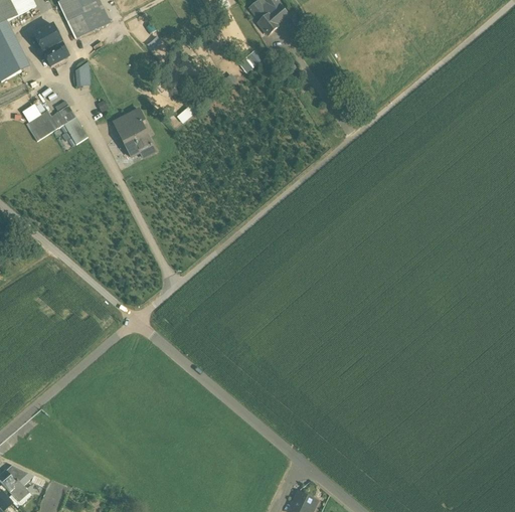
[(0,0),(0,22),(8,19),(37,4),(35,0),(0,0)]
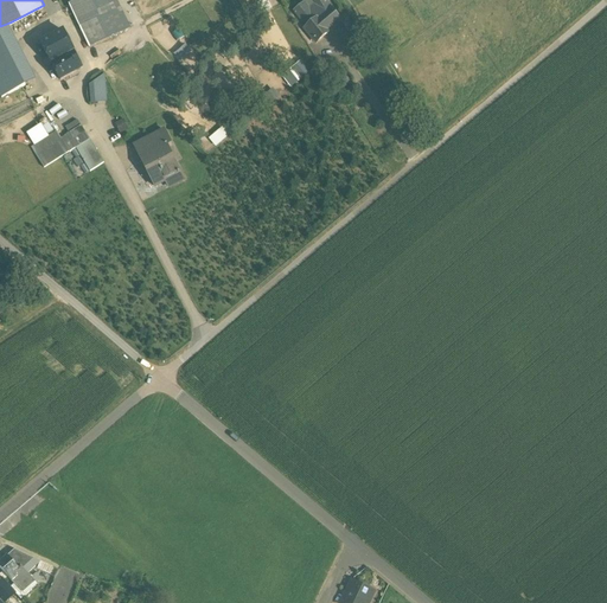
[(120,5),(117,0),(69,0),(80,23),(120,5)]
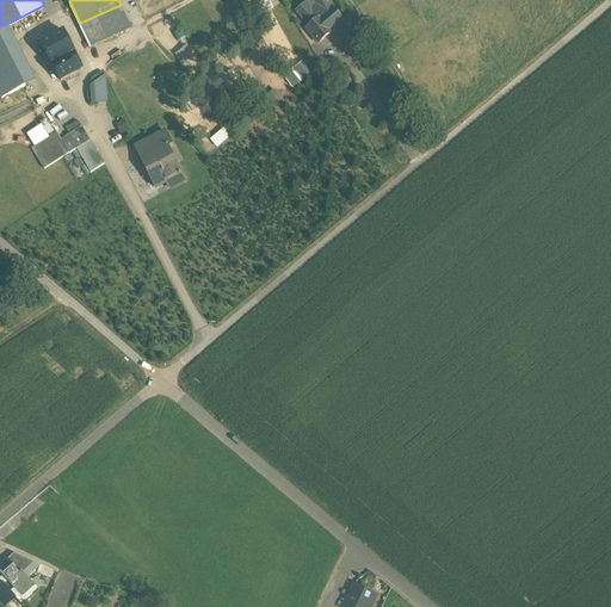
[(304,0),(295,8),(308,24),(332,6),(328,0),(304,0)]
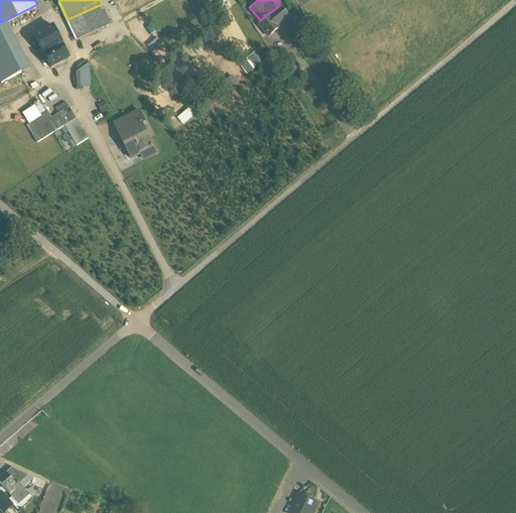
[(111,21),(102,4),(68,19),(77,37),(111,21)]
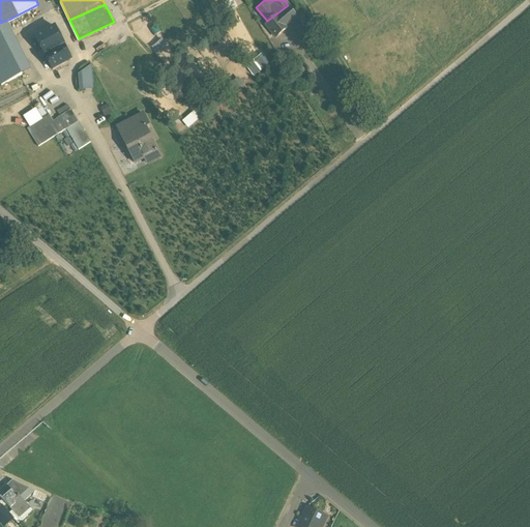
[(267,21),(265,23),(274,34),(287,25),(286,24),(296,16),(288,4),(288,5),(267,21)]
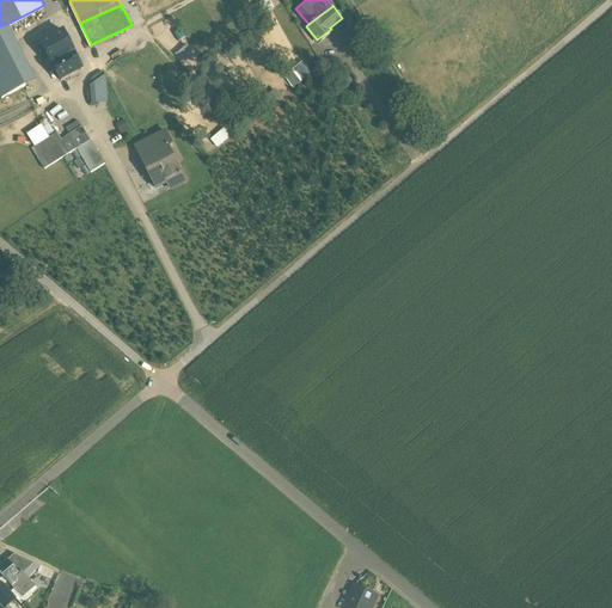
[(354,19),(346,6),(341,8),(348,19),(347,20),(353,31),(359,28),(354,19)]
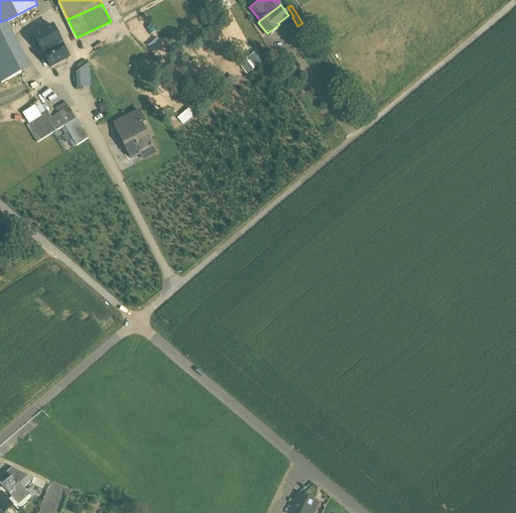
[(31,66),(8,19),(0,22),(0,78),(1,81),(31,66)]
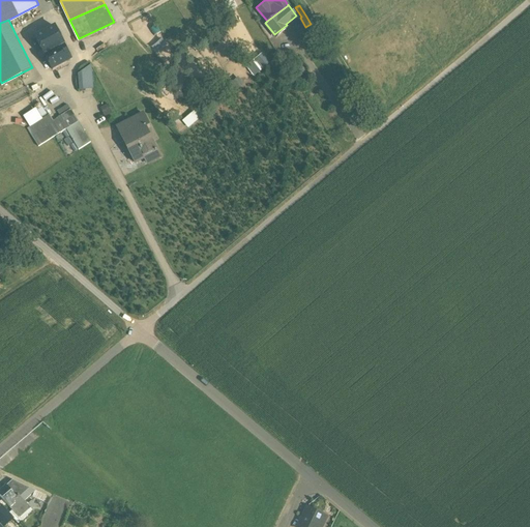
[(317,35),(311,24),(305,27),(302,29),(308,40),(317,35)]
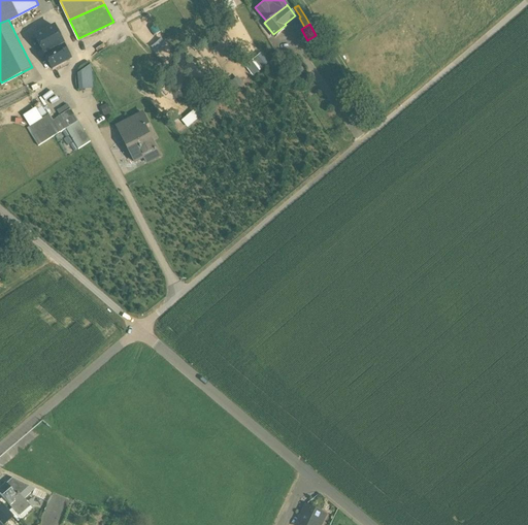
[(56,25),(36,35),(53,66),(67,59),(65,55),(70,52),(56,25)]
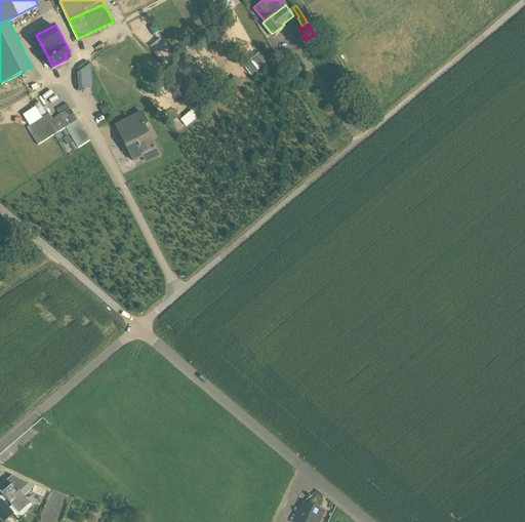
[(154,43),(159,49),(168,40),(163,34),(154,43)]
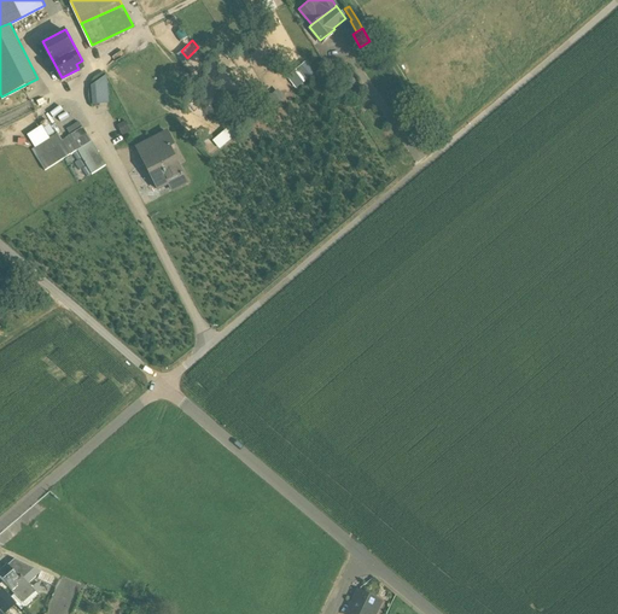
[(94,100),(112,100),(111,76),(93,76),(94,100)]
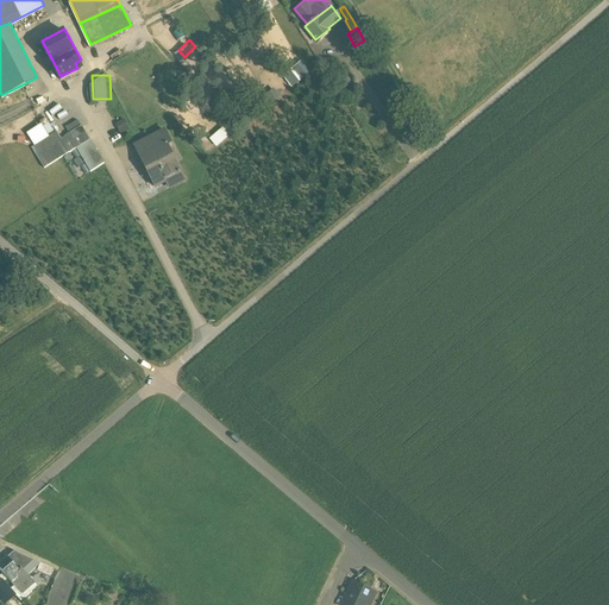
[(131,126),(129,118),(119,119),(121,128),(131,126)]
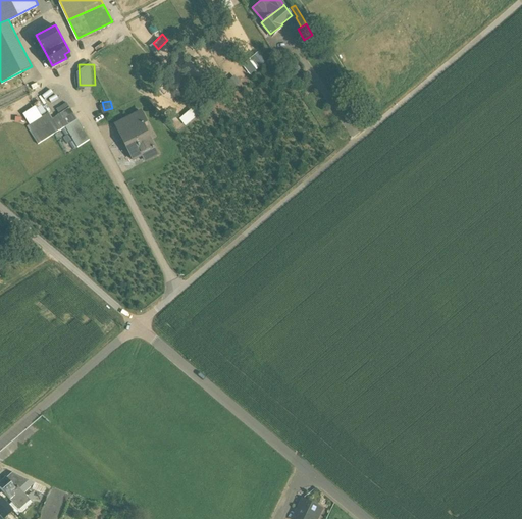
[(69,106),(60,112),(63,118),(73,112),(69,106)]
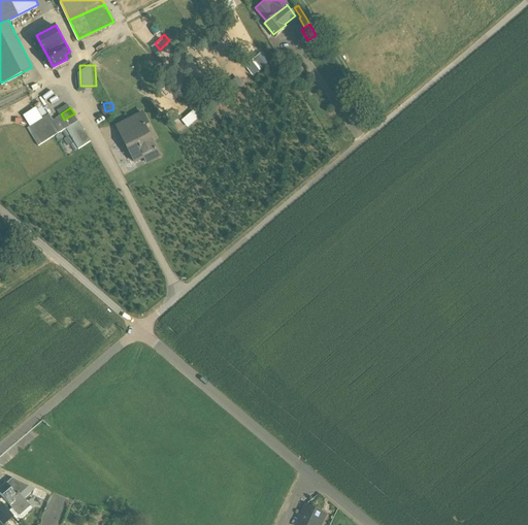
[(142,110),(130,117),(136,129),(142,126),(142,127),(145,125),(149,123),(142,110)]
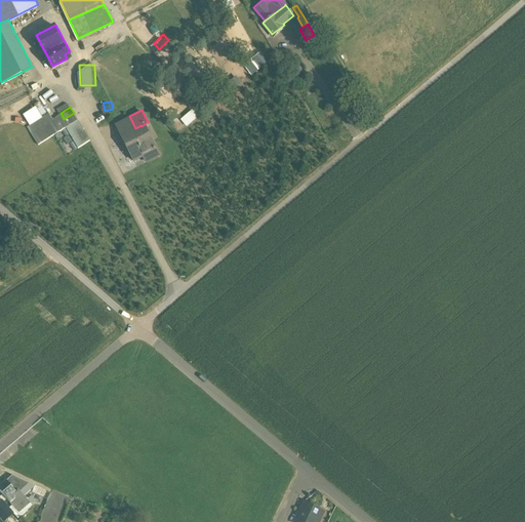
[(48,112),(27,125),(38,143),(59,129),(56,124),(48,112)]
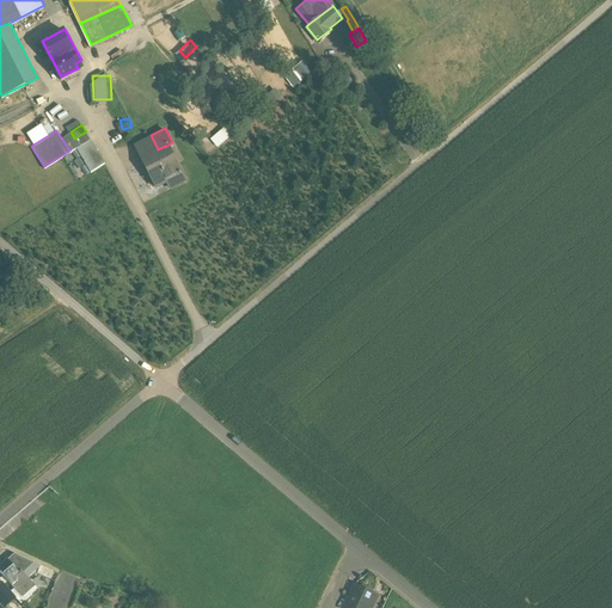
[(74,139),(66,145),(69,151),(77,147),(91,170),(104,161),(86,131),(74,139)]
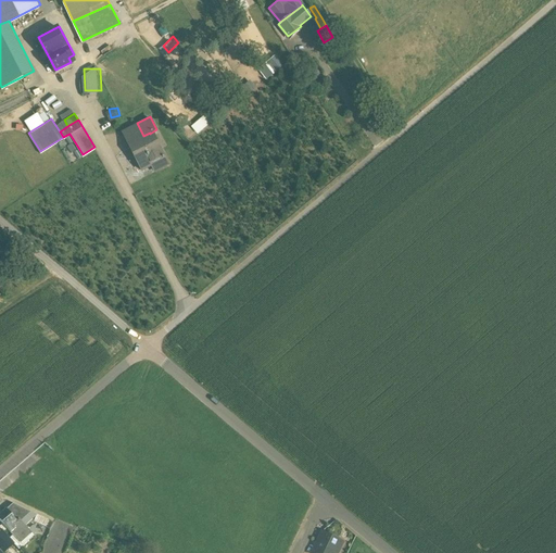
[(137,123),(122,130),(128,143),(143,136),(137,123)]
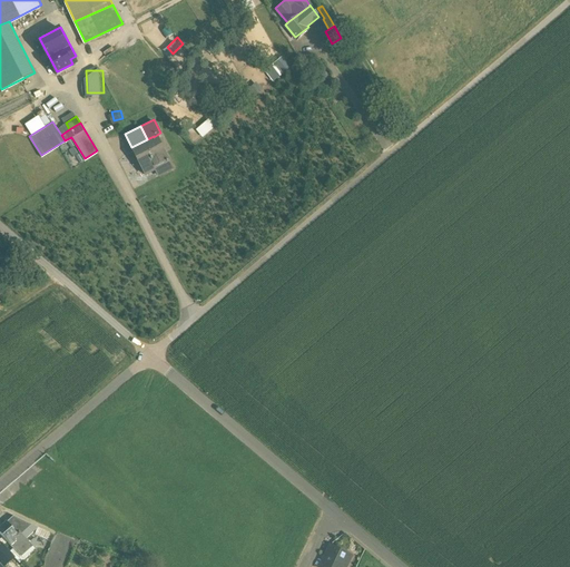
[(157,135),(154,137),(154,136),(147,139),(131,147),(144,173),(155,167),(169,159),(157,135)]
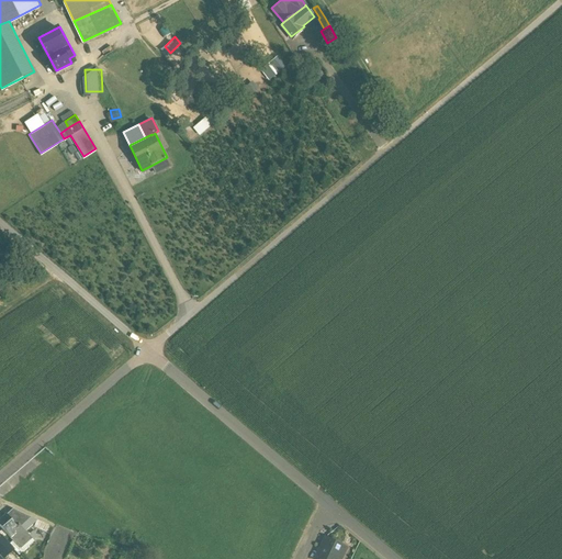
[(167,157),(153,165),(157,171),(170,165),(167,157)]
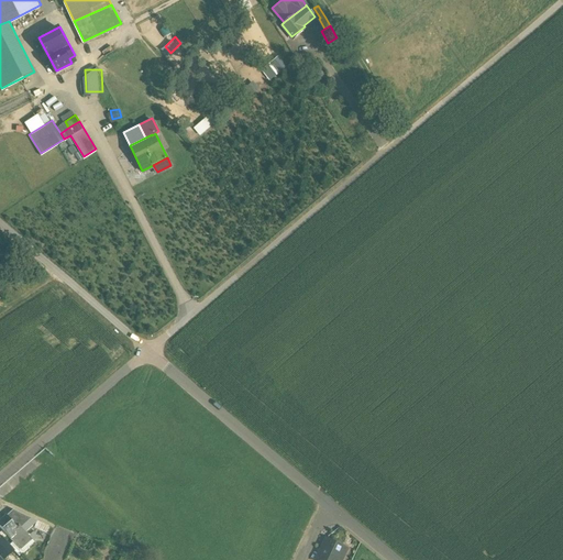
[(286,487),(280,498),(295,506),(298,497),(286,487)]
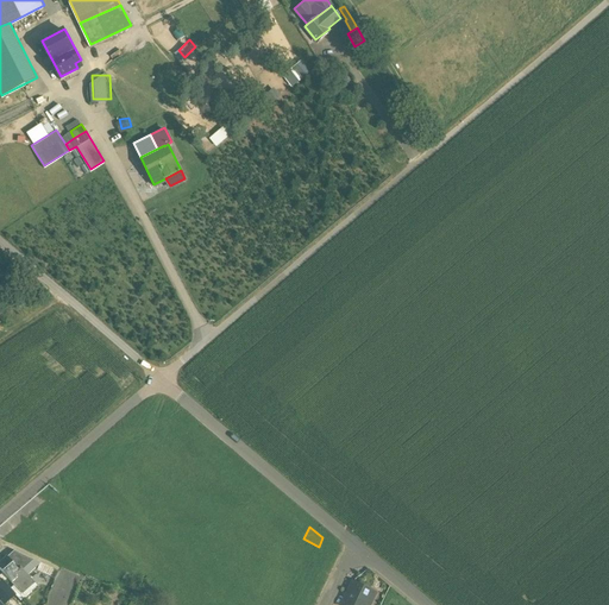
[(33,558),(13,549),(6,555),(16,568),(19,565),(23,568),(33,558)]
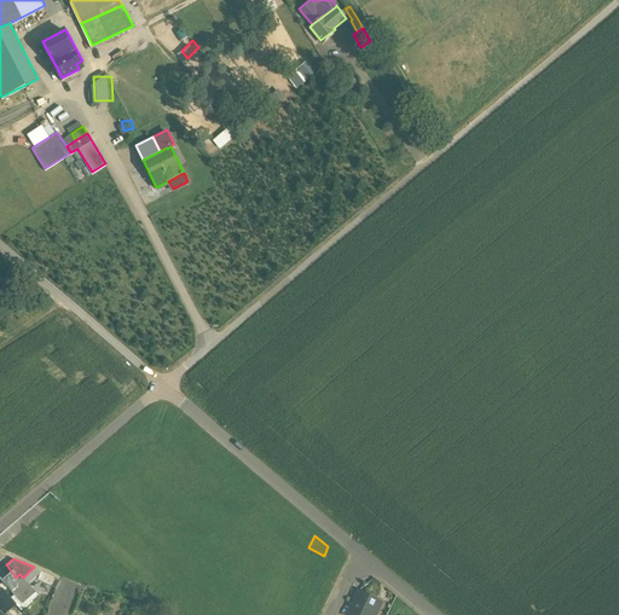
[(16,578),(6,564),(0,569),(0,576),(7,585),(12,581),(17,578),(16,578)]
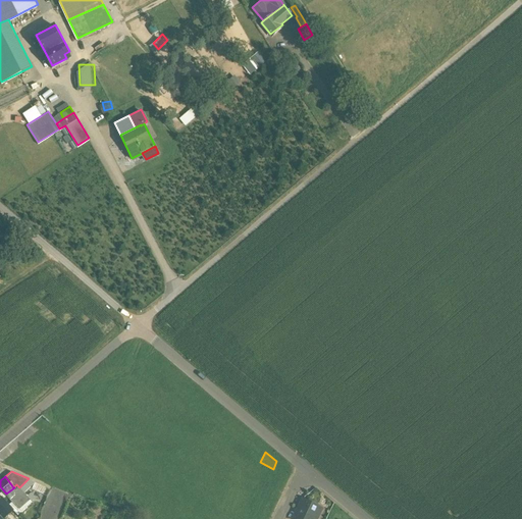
[(29,478),(19,487),(22,491),(23,490),(34,481),(29,478)]
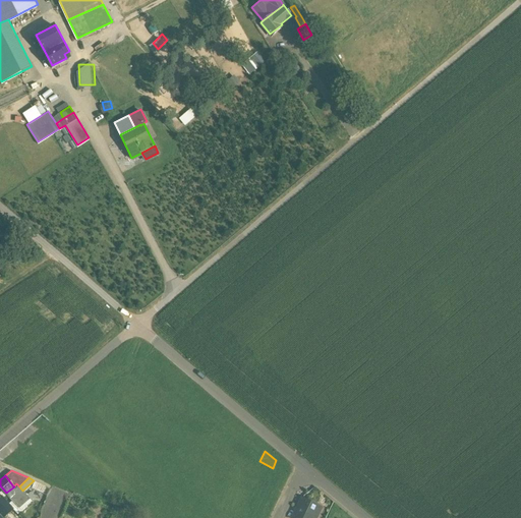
[(262,487),(249,481),(246,488),(258,495),(262,487)]
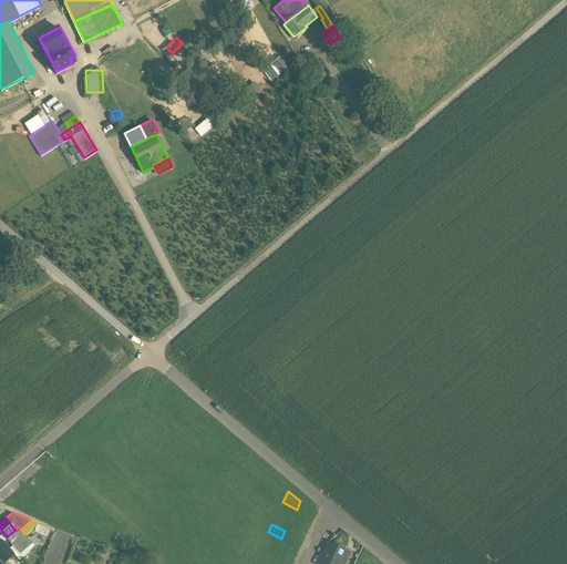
[(21,530),(18,526),(14,530),(16,530),(11,533),(14,537),(11,541),(19,551),(32,540),(26,533),(24,534),(21,530)]
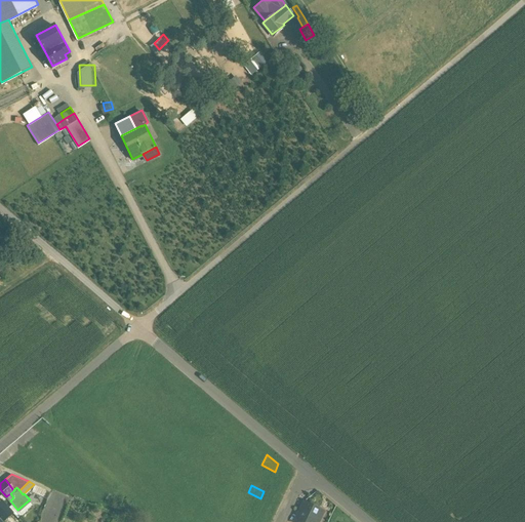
[(0,500),(0,519),(1,521),(12,511),(2,499),(0,500)]
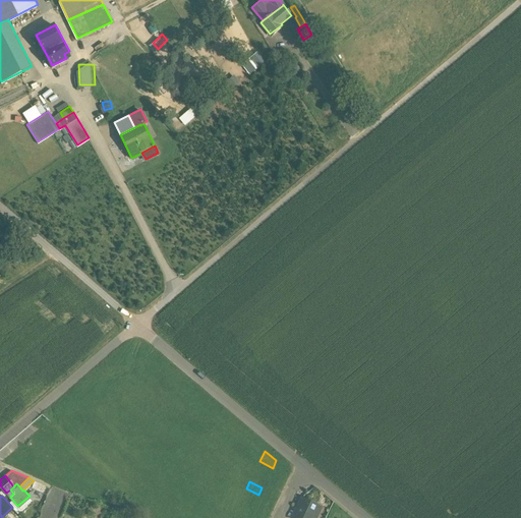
[(314,517),(322,506),(302,497),(292,517),(293,517),(314,517)]
